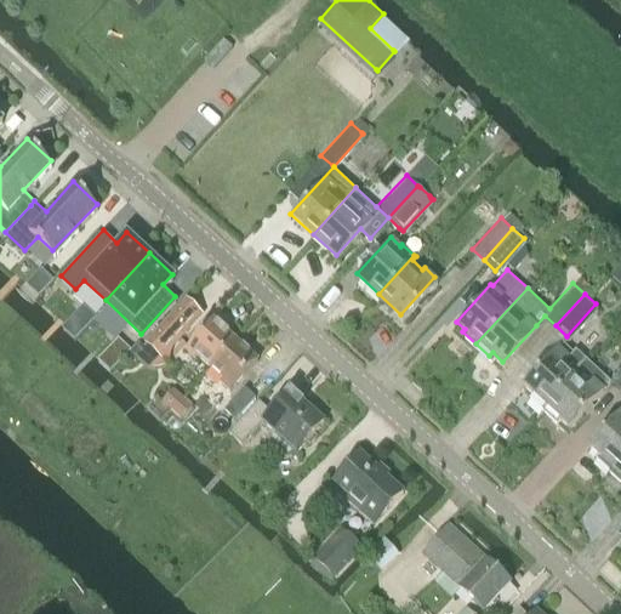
[(158,330),(148,341),(159,352),(182,328),(201,306),(189,295),(170,317),(158,330)]
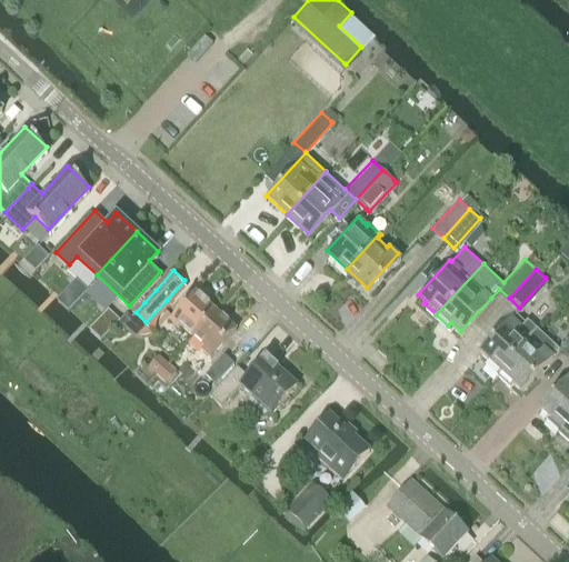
[(179,318),(190,328),(212,302),(195,287),(169,313),(177,320),(179,318)]
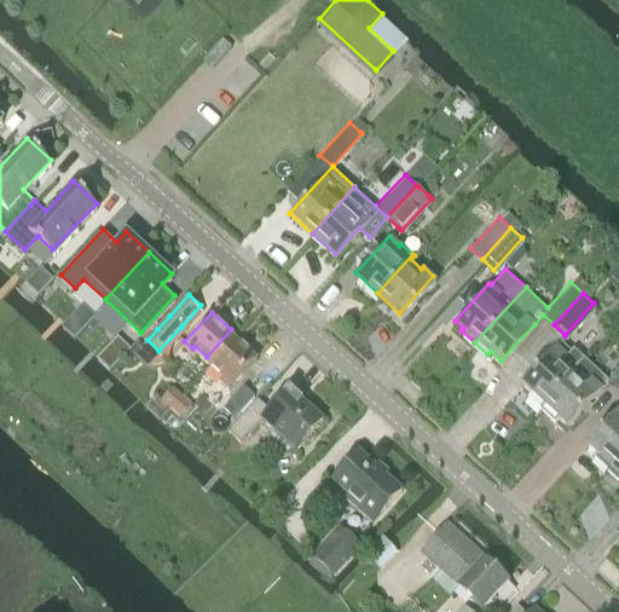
[(231,329),(207,357),(223,371),(220,375),(229,382),(256,352),(231,329)]
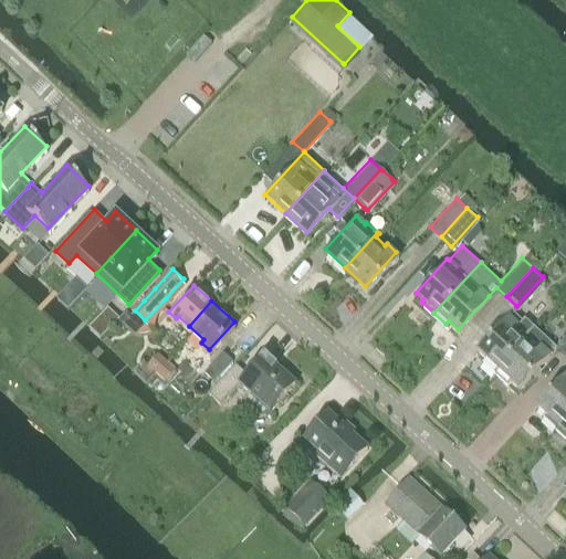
[(506,313),(475,347),(484,356),(482,358),(493,368),(525,333),(527,335),(536,325),(524,314),(522,316),(513,308),(509,314),(506,313)]
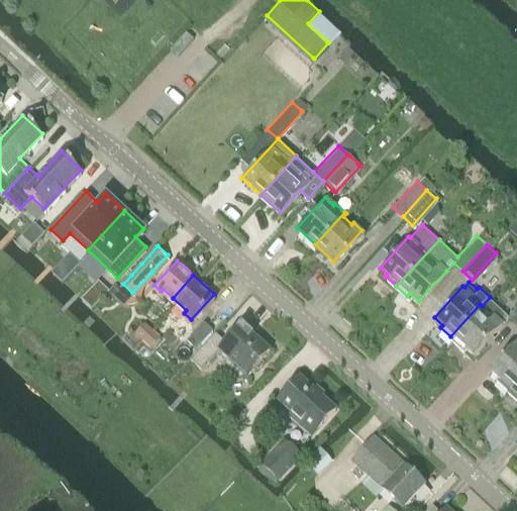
[(480,304),(450,336),(460,345),(462,343),(473,351),(501,320),(502,322),(509,315),(490,297),(482,306),(480,304)]
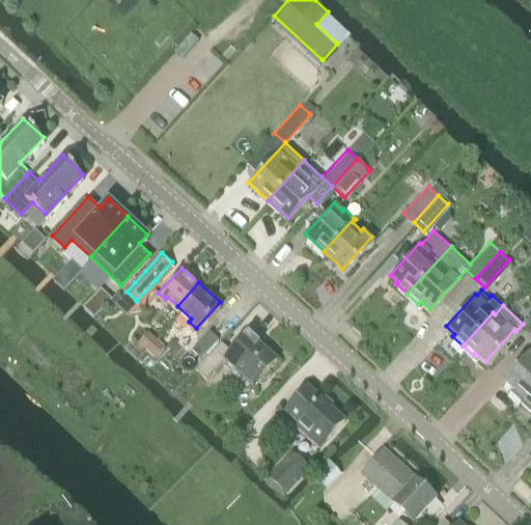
[(530,310),(522,322),(530,329),(530,328),(530,310)]
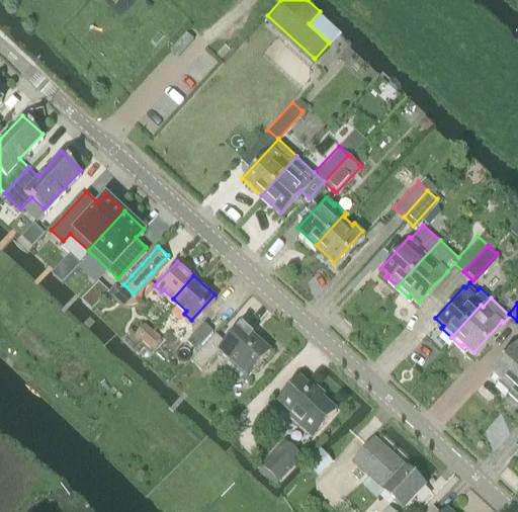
[(225,337),(216,329),(191,355),(201,364),(219,346),(247,371),(270,346),(241,319),(225,337)]
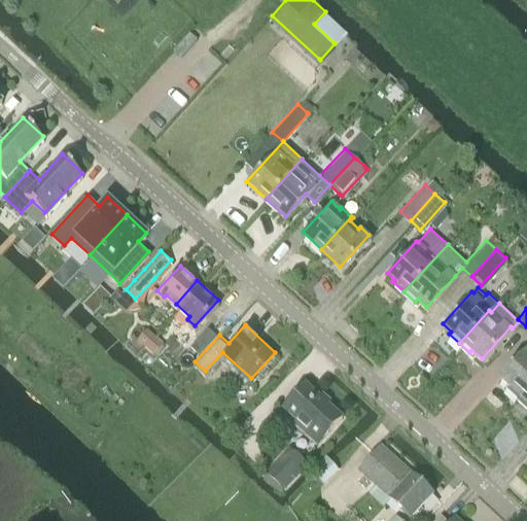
[(164,341),(147,325),(136,338),(152,352),(164,341)]
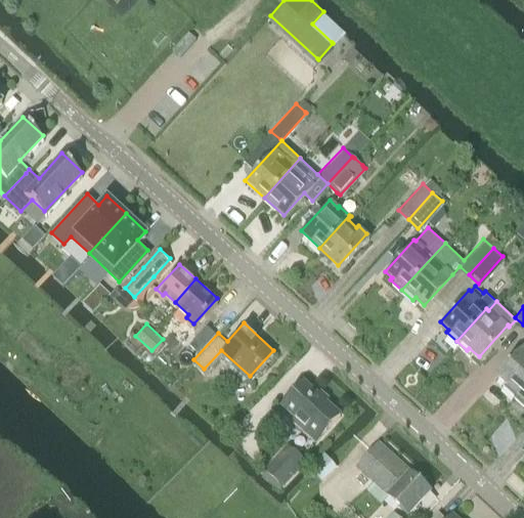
[(504,384),(514,393),(523,381),(523,343),(496,373),(506,382),(504,384)]
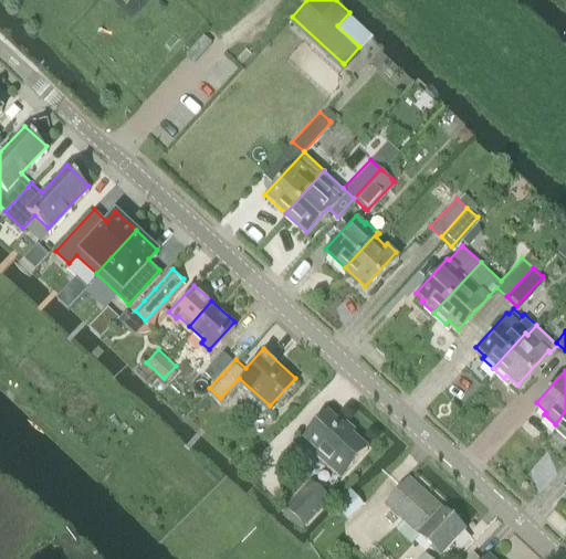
[(315,450),(339,473),(366,443),(327,408),(303,434),(317,446),(315,450)]
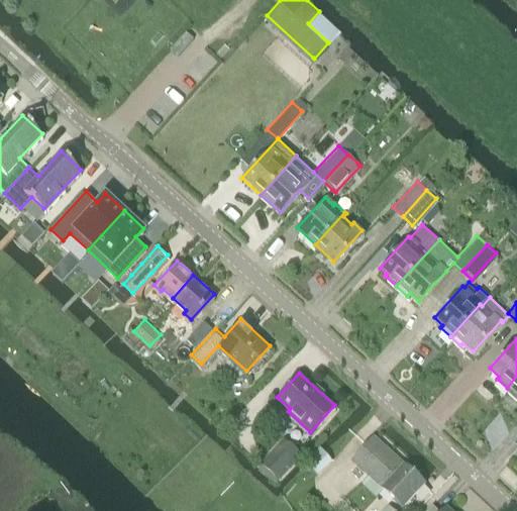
[(516,376),(507,388),(516,397),(516,395),(516,376)]
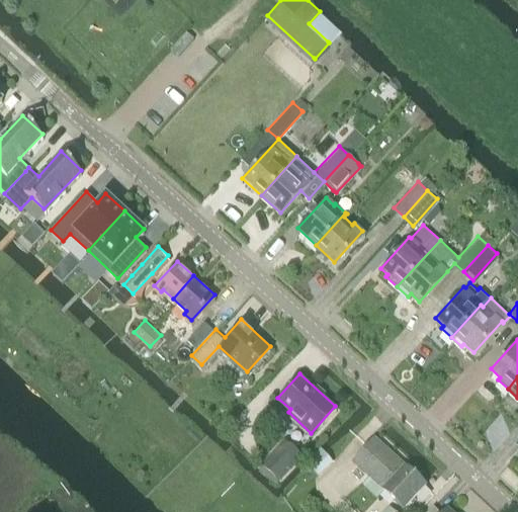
[(425,481),(374,433),(351,456),(368,473),(363,479),(377,493),(383,486),(403,504),(425,481)]
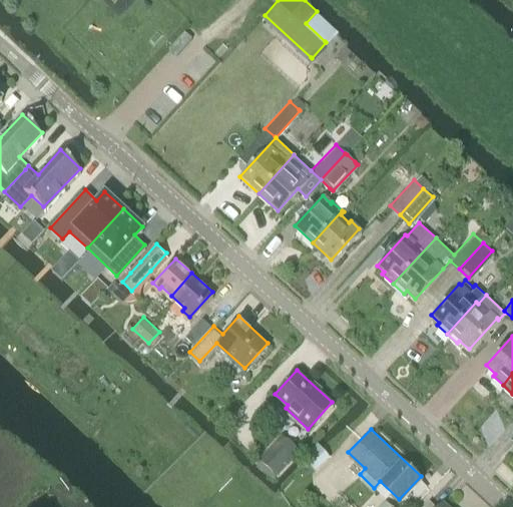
[(282,432),(259,457),(276,473),(299,448),(282,432)]
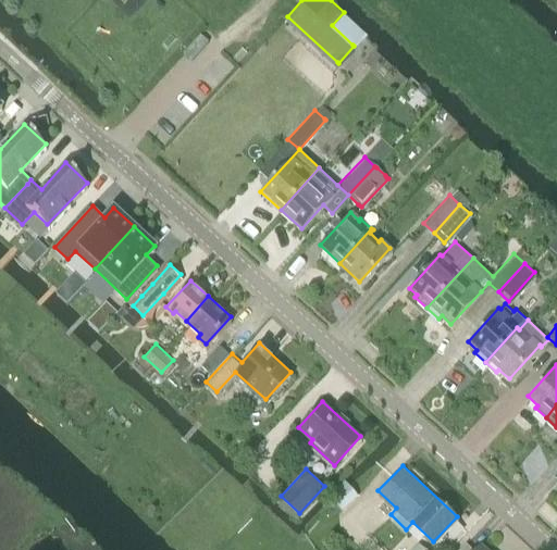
[(329,492),(342,507),(357,492),(345,478),(329,492)]
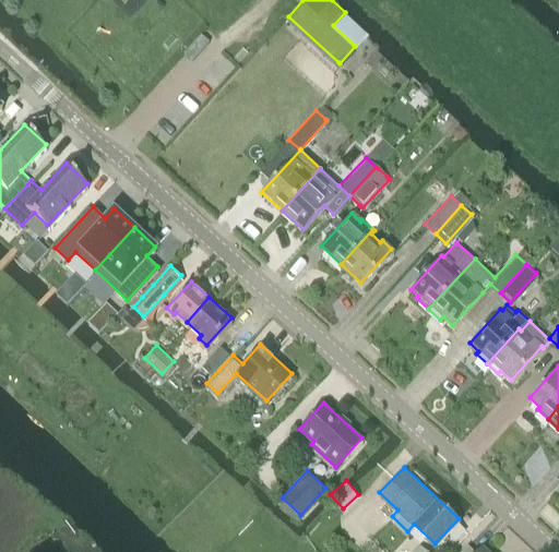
[(412,551),(431,551),(421,542),(412,551)]
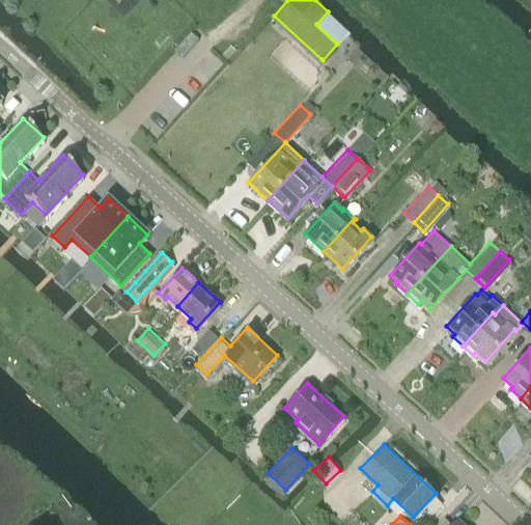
[(466,524),(458,518),(453,524),(444,516),(435,524),(466,524)]
